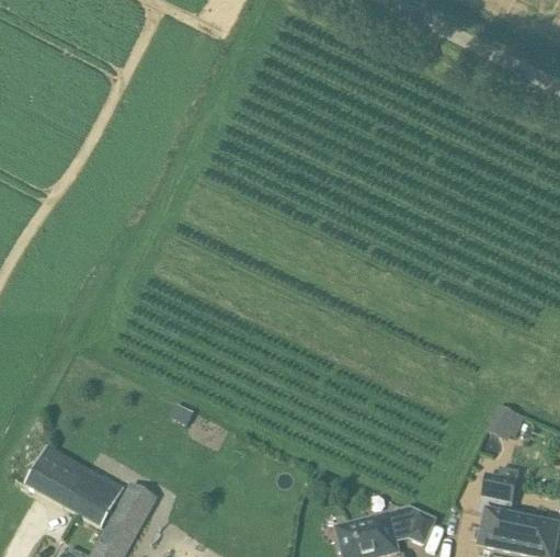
[(512,412),(496,406),(484,431),(501,439),(512,412)]
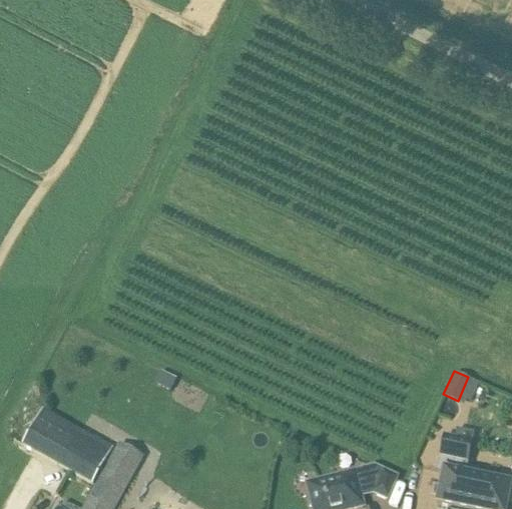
[(22,442),(57,461),(76,425),(41,406),(22,442)]
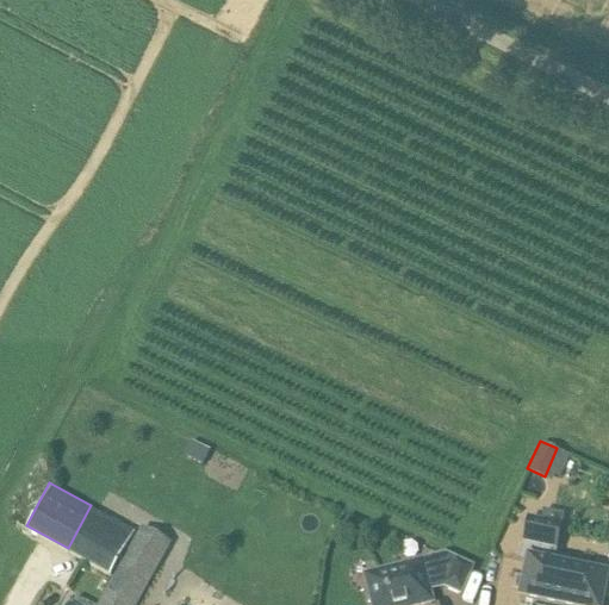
[(91,505),(68,548),(111,571),(134,529),(91,505)]
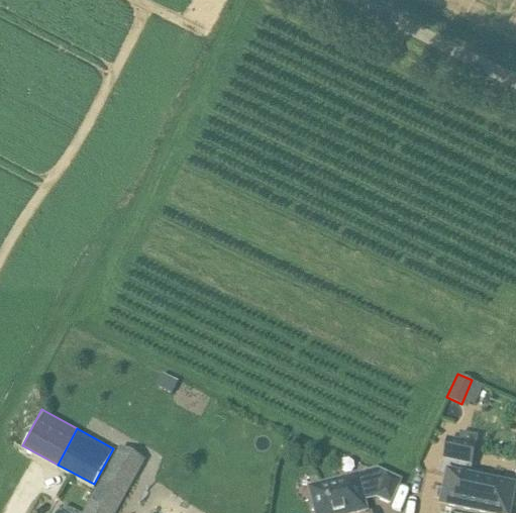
[(515,468),(512,486),(468,477),(477,434),(459,431),(457,440),(446,437),(439,472),(445,473),(442,487),(434,485),(432,496),(440,498),(438,506),(473,512),(507,512),(510,504),(515,505),(515,468)]
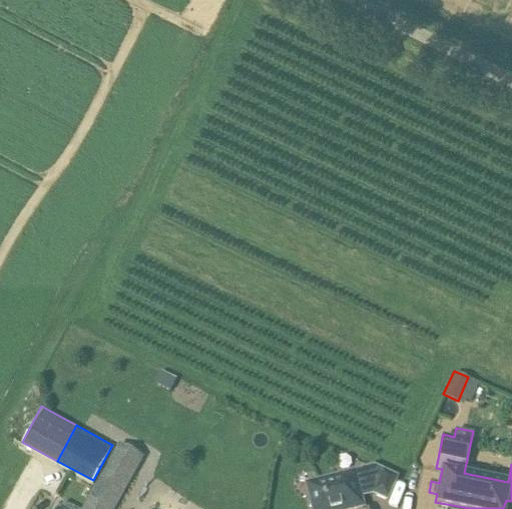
[(118,441),(115,446),(95,482),(98,483),(84,508),(111,508),(141,453),(118,441)]
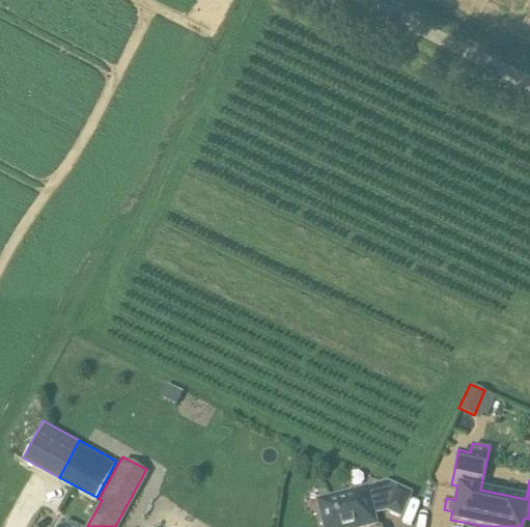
[(352,526),(375,521),(366,486),(316,497),(323,526),(352,526)]
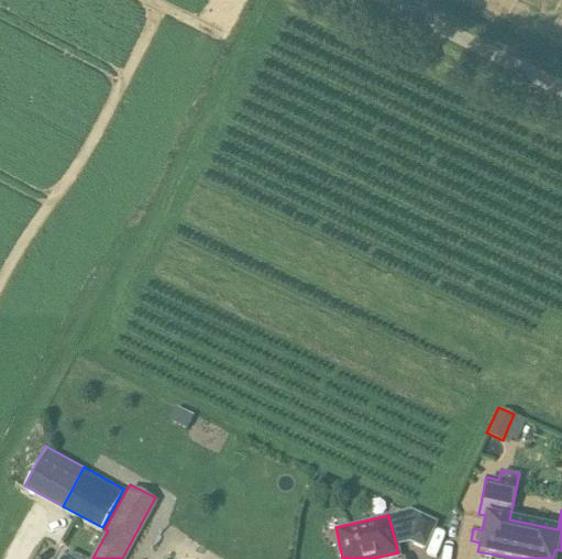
[(434,521),(420,515),(409,538),(423,545),(434,521)]
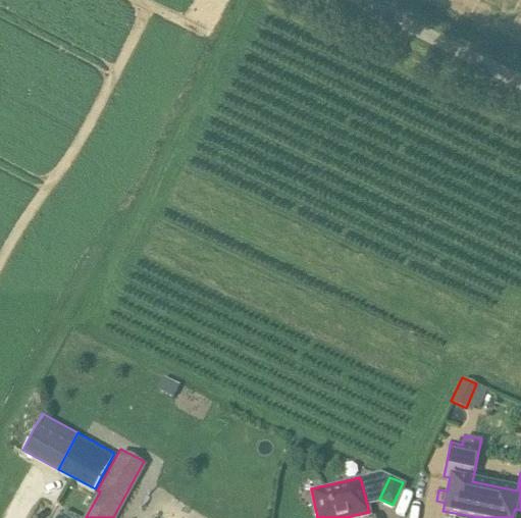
[(59,517),(86,517),(100,491),(97,490),(83,517),(64,508),(59,517)]
